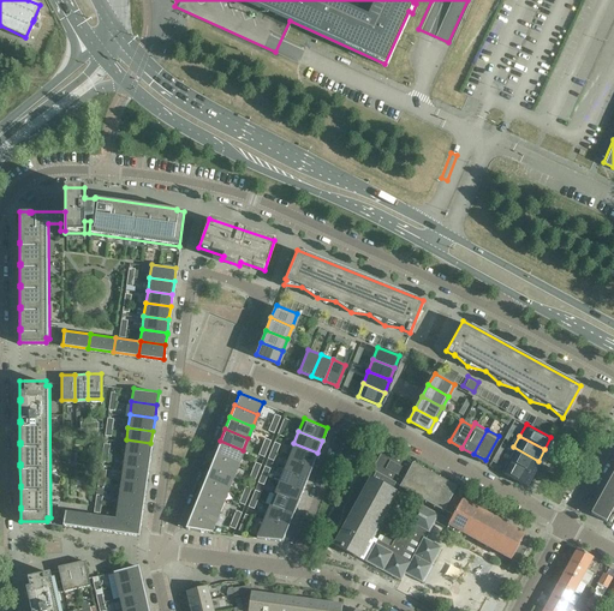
[(126,439),(124,453),(149,456),(150,443),(126,439)]
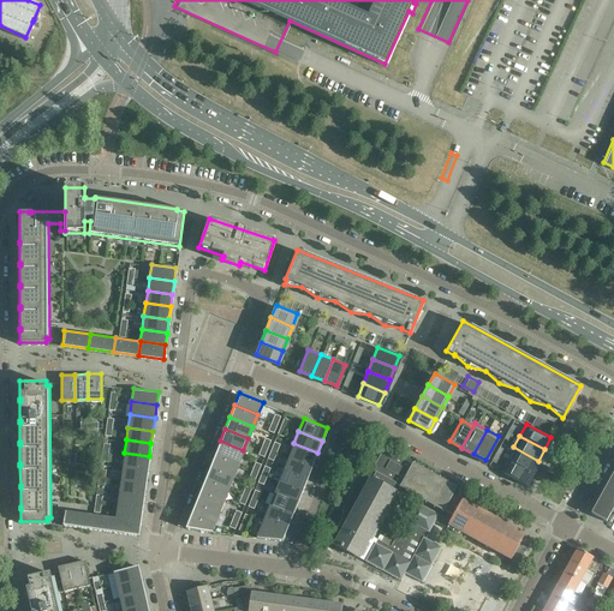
[(220,441),(215,453),(238,462),(243,450),(220,441)]
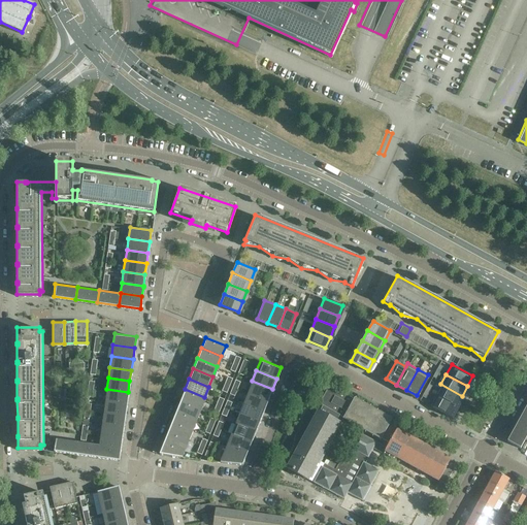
[(252,381),(248,391),(268,399),(272,389),(252,381)]
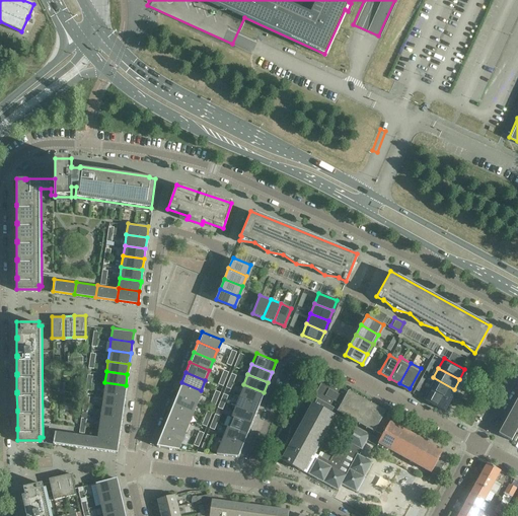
[(383,410),(322,376),(312,394),(316,396),(313,402),(312,401),(281,457),(302,468),(312,450),(333,413),(329,411),(333,406),(382,433),(389,420),(381,415),(383,410)]
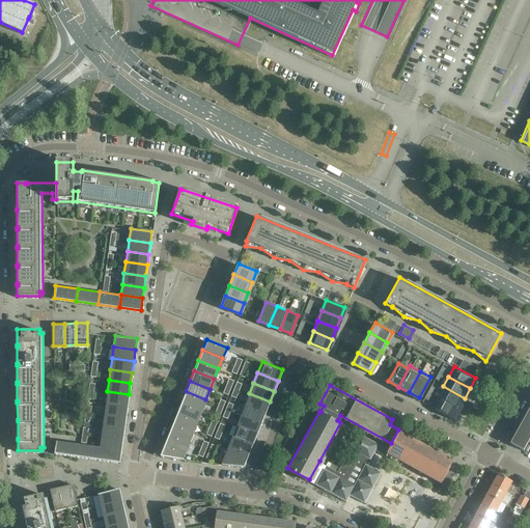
[(458,409),(465,398),(443,386),(438,396),(458,409)]
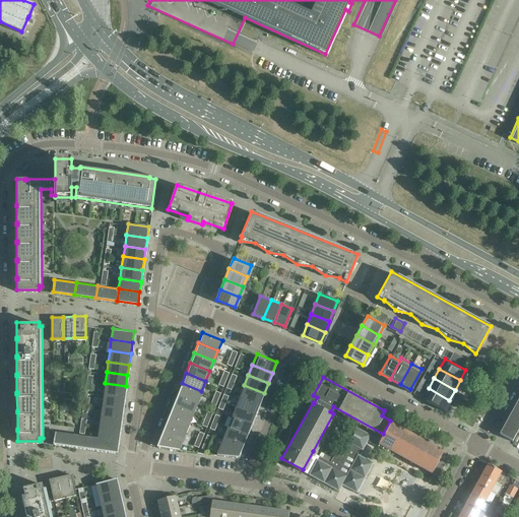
[(105,383),(104,394),(124,397),(126,386),(105,383)]
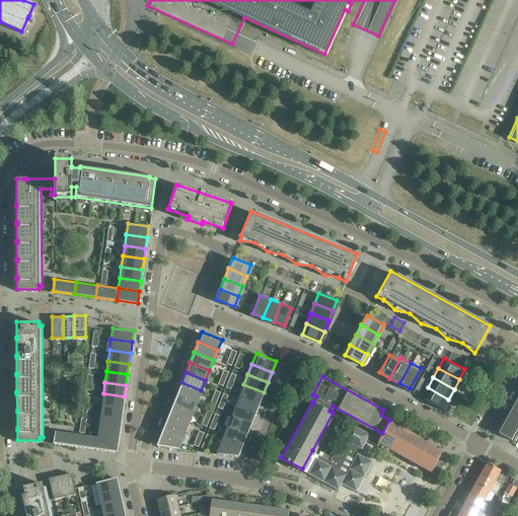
[(181,382),(177,392),(197,400),(201,390),(181,382)]
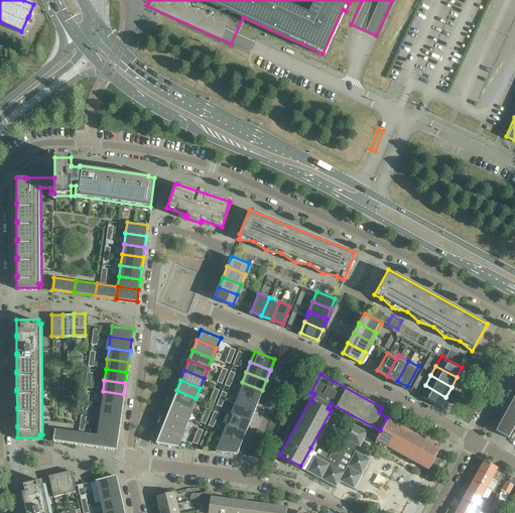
[(242,382),(238,392),(258,400),(262,390),(242,382)]
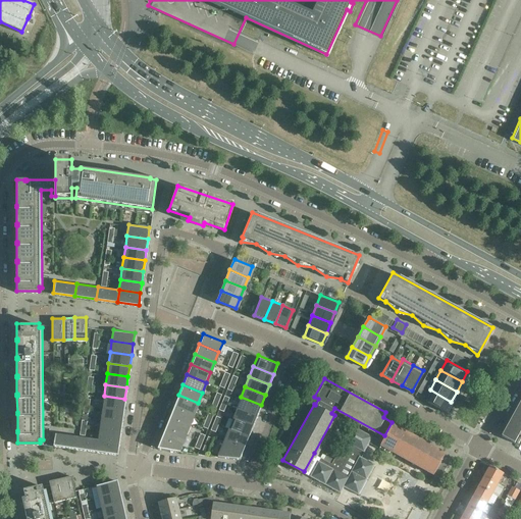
[(446,411),(451,402),(430,390),(424,400),(446,411)]
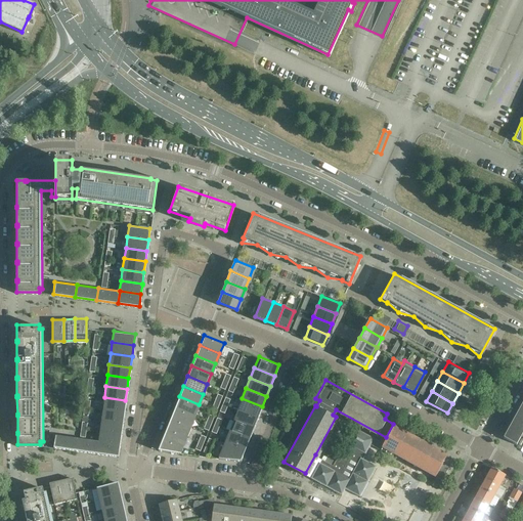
[(179,396),(175,406),(194,415),(199,404),(179,396)]
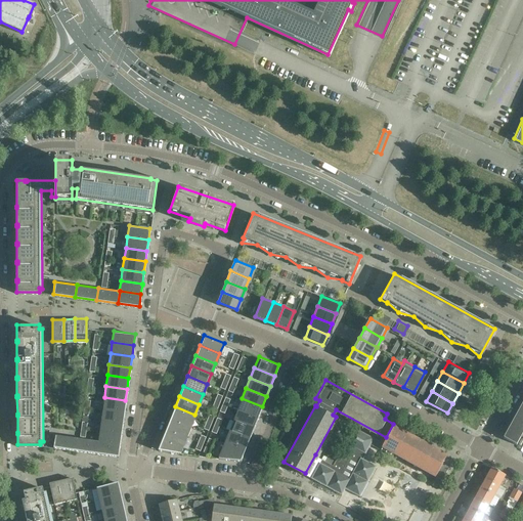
[(104,397),(102,408),(124,411),(125,400),(104,397)]
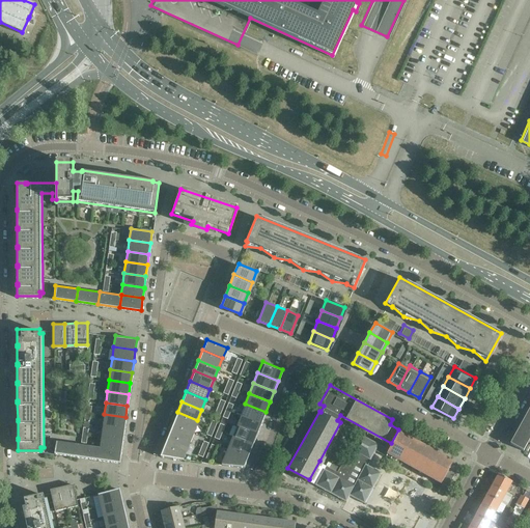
[(529,442),(529,403),(509,442),(522,449),(527,440),(529,442)]
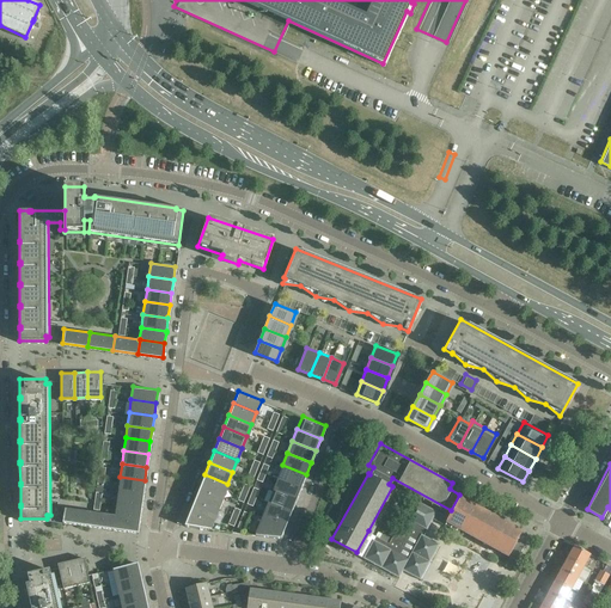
[(282,465),(277,477),(300,486),(306,474),(282,465)]
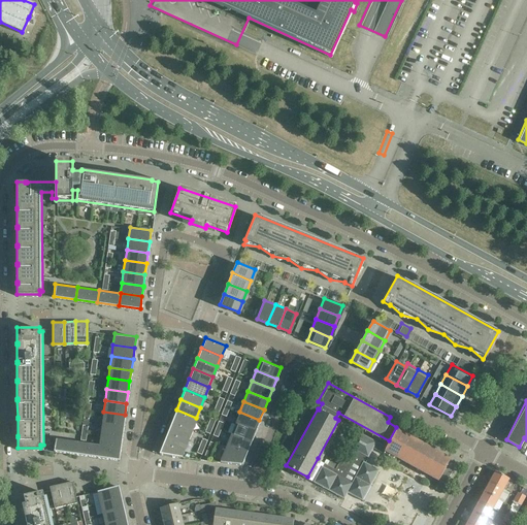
[(176,409),(171,420),(192,428),(196,418),(176,409)]
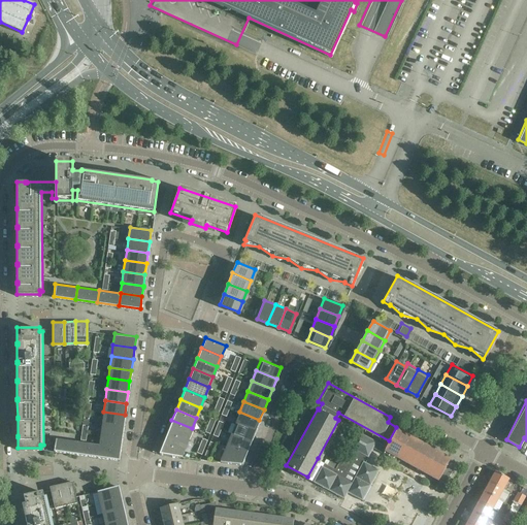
[(103,412),(102,422),(123,425),(125,415),(103,412)]
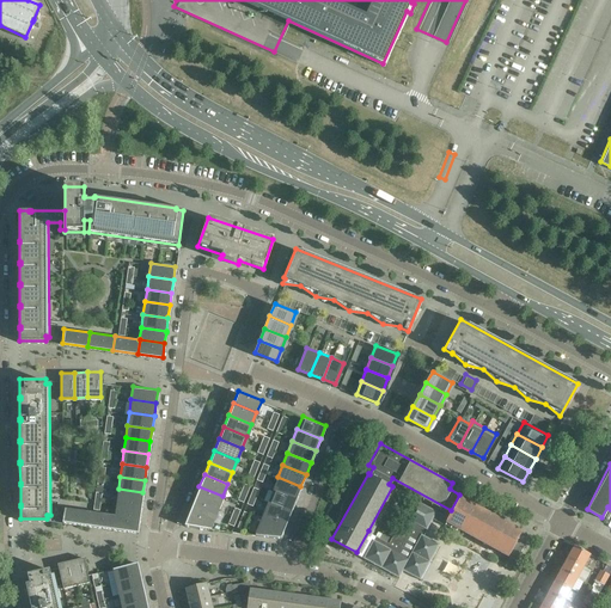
[(277,477),(273,489),(295,498),(300,486),(277,477)]
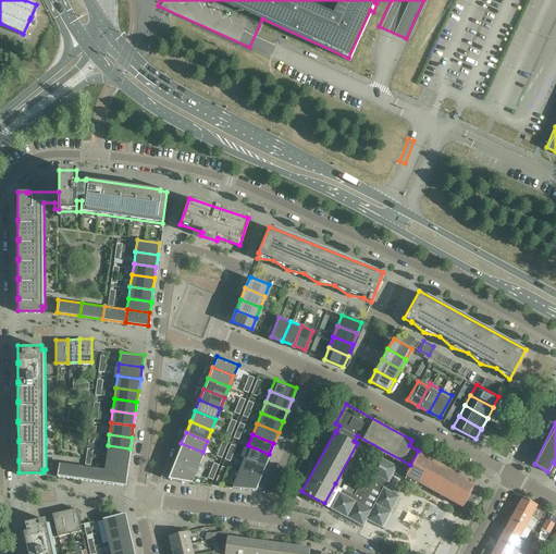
[(181,443),(176,454),(198,463),(202,452),(181,443)]
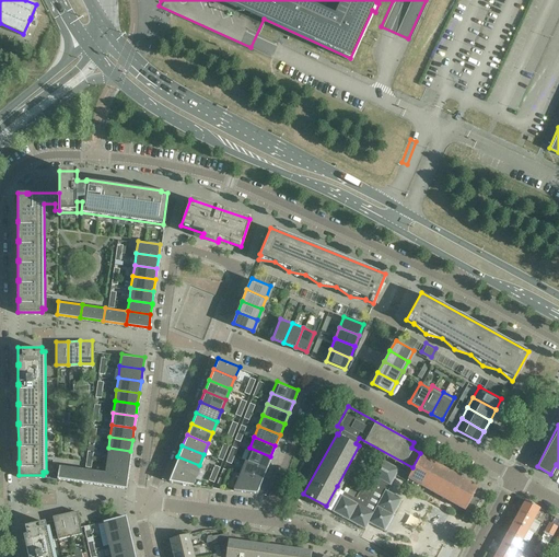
[(108,448),(106,460),(129,463),(130,451),(108,448)]
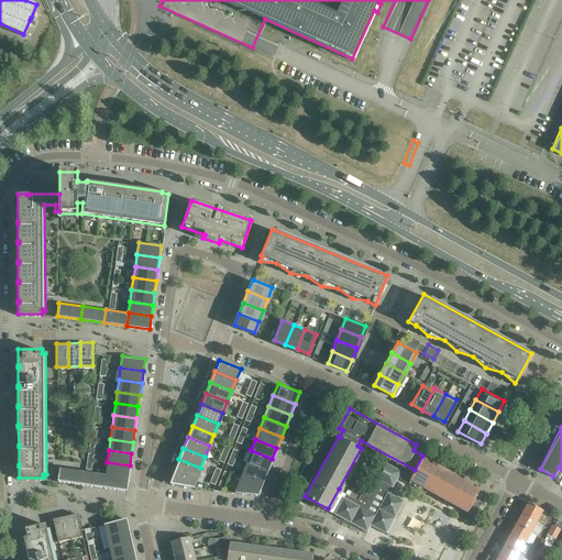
[(251,450),(246,461),(267,470),(272,459),(251,450)]
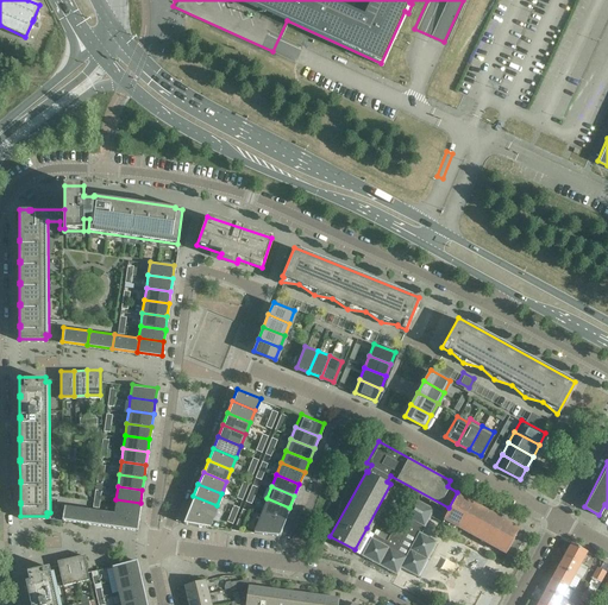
[(457,492),(449,508),(443,516),(505,550),(514,534),(518,527),(471,500),(472,499),(465,495),(464,497),(457,492)]
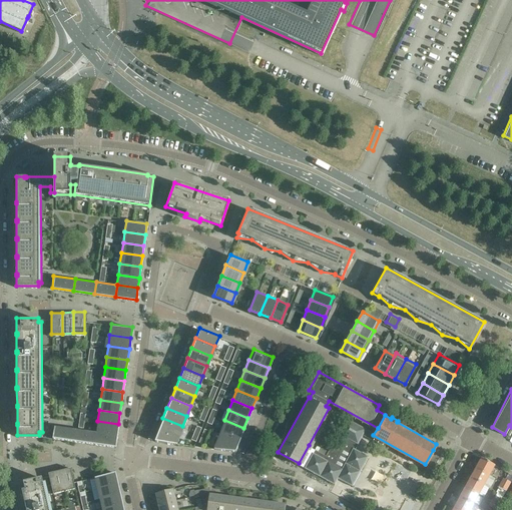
[(309,445),(299,463),(334,482),(337,476),(351,484),(367,455),(354,447),(365,427),(345,416),(325,454),(309,445)]
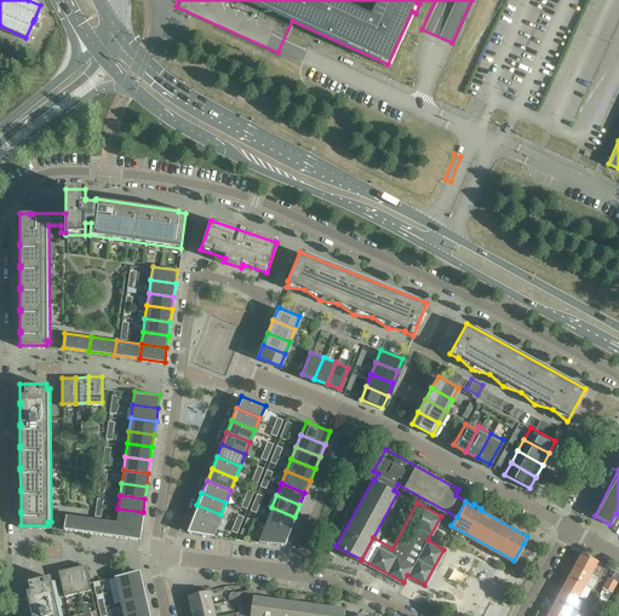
[(196,505),(191,517),(216,527),(221,514),(196,505)]
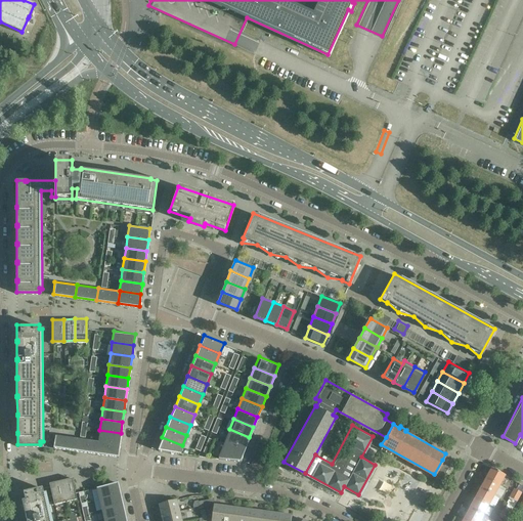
[(229,429),(225,439),(245,447),(249,437),(229,429)]
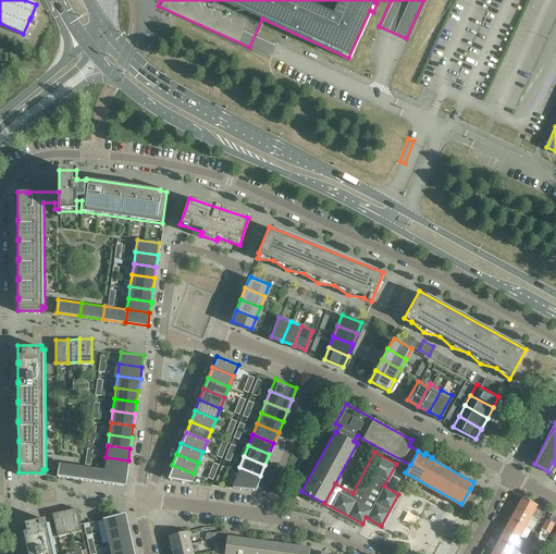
[(106,457),(104,468),(104,469),(126,472),(128,460),(106,457)]
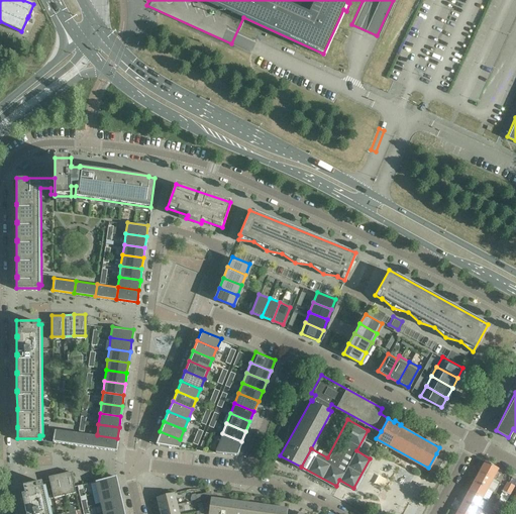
[(53,438),(52,440),(74,443),(76,431),(54,428),(53,438)]
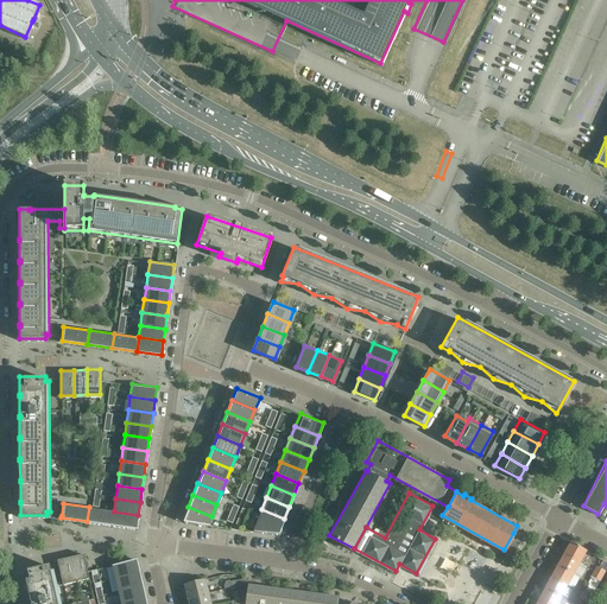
[(89,507),(87,521),(112,525),(114,512),(114,510),(89,507)]
